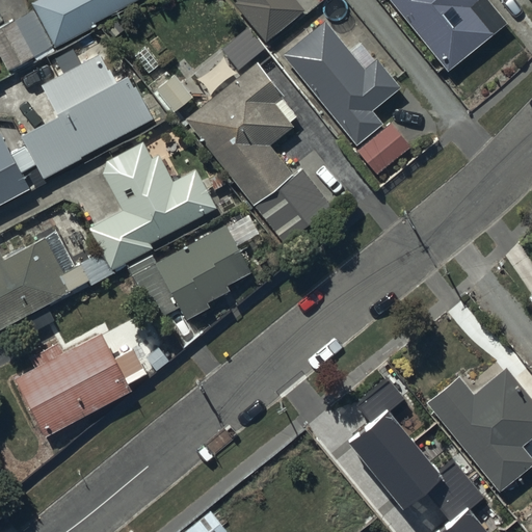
[(91,22),(131,0),(35,0),(30,3),(32,7),(0,24),(0,56),(6,70),(53,45),(54,46),(94,25),(91,22)]
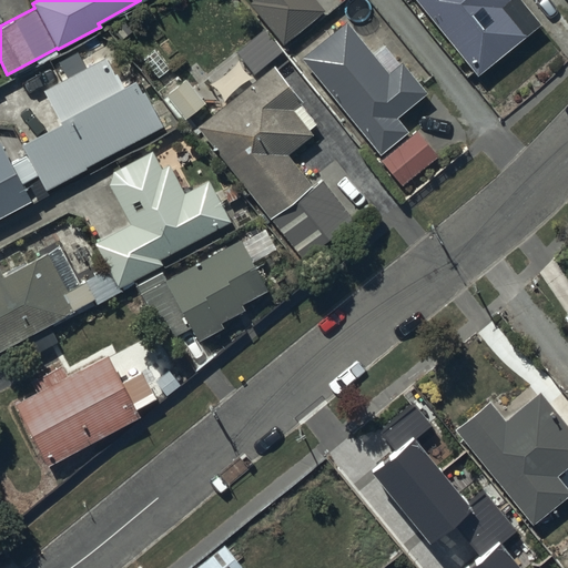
[(247,0),(247,1),(283,44),(323,11),(314,0),(247,0)]
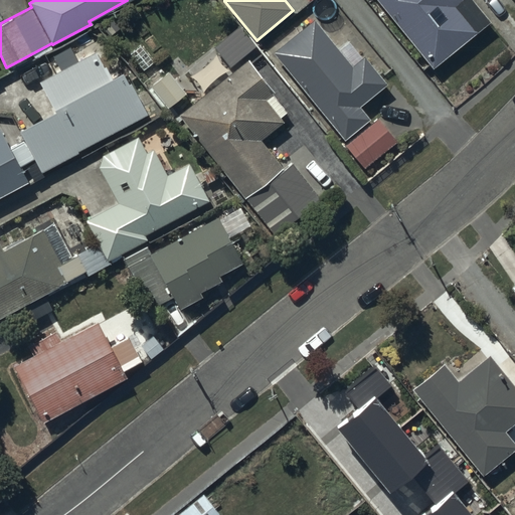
[(376,0),(432,68),(490,22),(472,0),(376,0)]
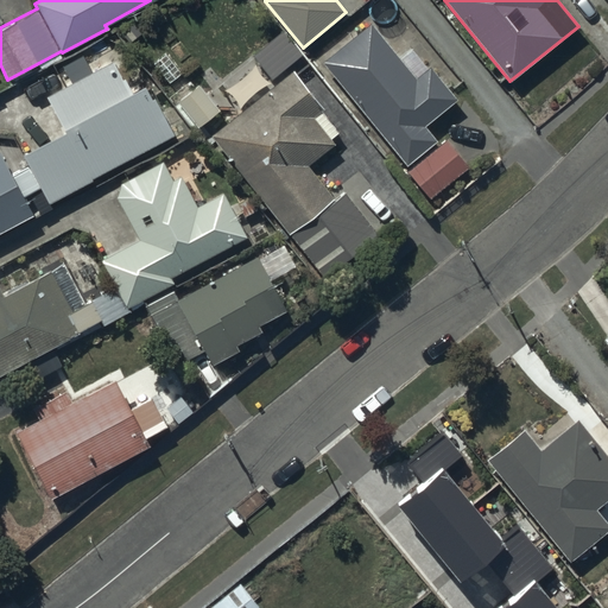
[(369,21),(321,61),(406,165),(436,140),(424,125),(456,99),(429,65),(428,65),(411,45),(398,56),(369,21)]
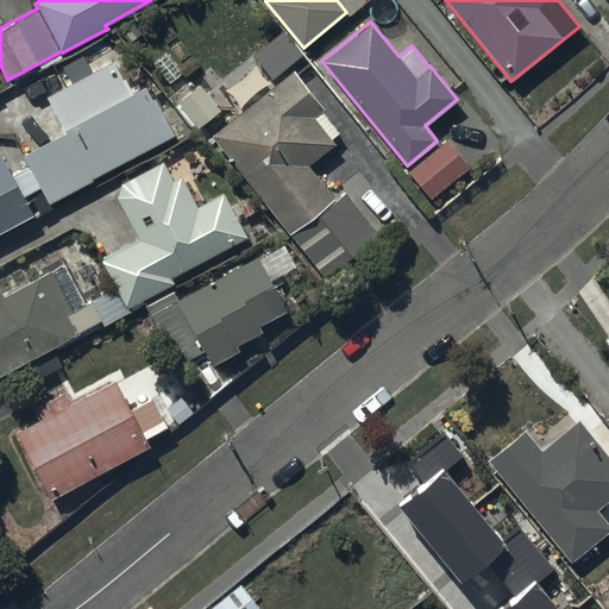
[(0,231),(32,214),(23,194),(38,186),(48,203),(92,180),(90,177),(173,135),(145,85),(130,93),(113,61),(45,96),(64,132),(22,155),(29,167),(11,176),(0,156),(0,231)]
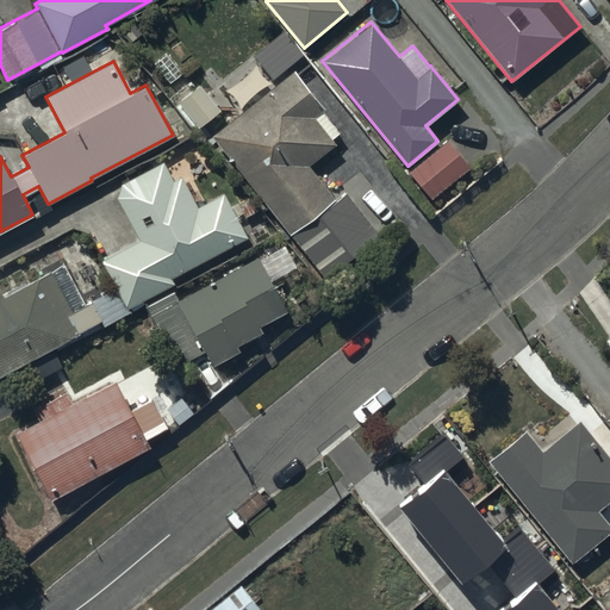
[(293,69),(210,134),(323,277),(378,234),(346,193),(336,201),(328,191),(329,190),(318,175),(316,178),(306,165),(334,143),(332,141),(341,134),(322,110),(324,109),(293,69)]
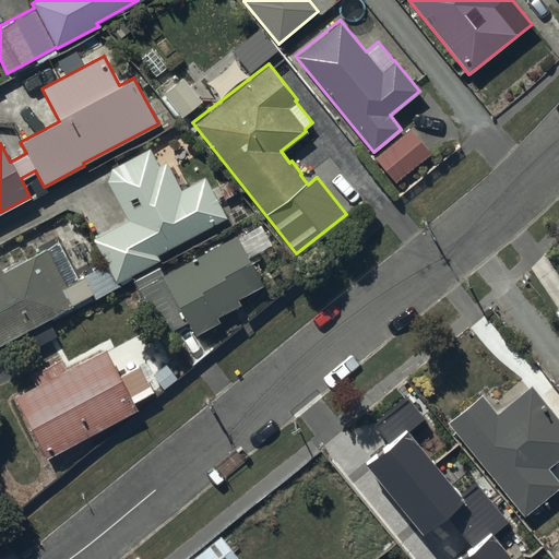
[(181,76),(162,92),(181,116),(193,106),(197,109),(204,104),(181,76)]
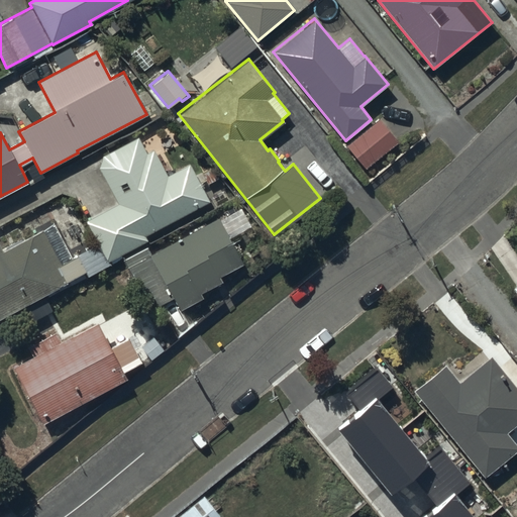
[(398,141),(380,118),(345,145),(364,169),(398,141)]
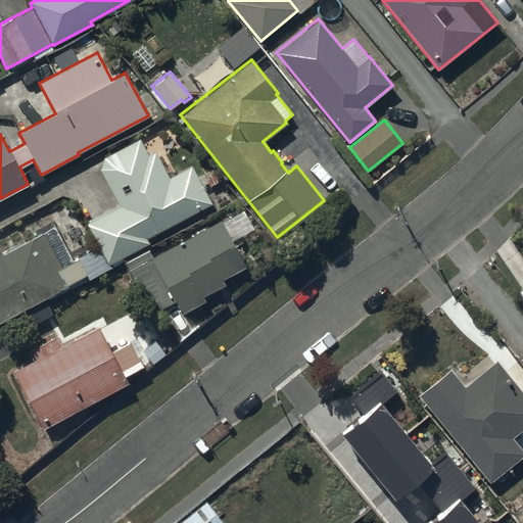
[(120,205),(87,223),(109,264),(110,263),(112,266),(124,260),(122,256),(148,242),(146,238),(210,203),(191,167),(170,178),(155,152),(148,156),(140,140),(102,160),(100,169),(120,205)]
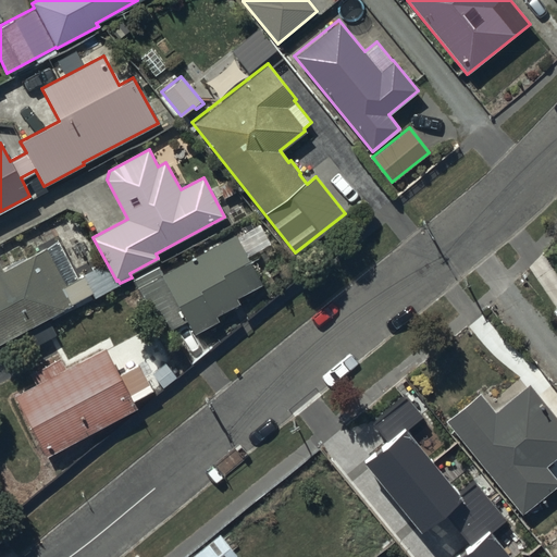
[(263,222),(235,238),(233,235),(161,274),(158,268),(133,282),(162,335),(187,322),(194,334),(218,320),(215,314),(238,302),(236,297),(260,284),(245,257),(274,240),(263,222)]
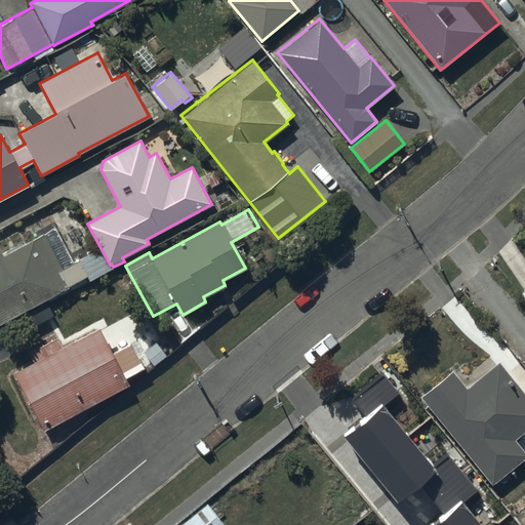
[(0,322),(86,275),(78,260),(73,263),(52,228),(3,255),(0,248),(0,322)]
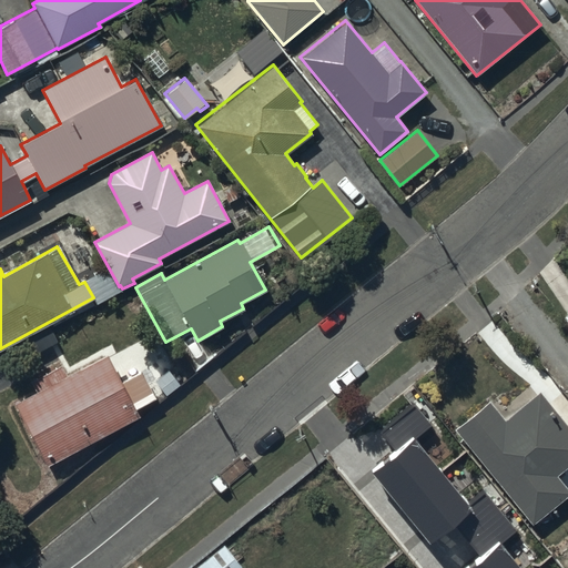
[(37,391),(13,402),(47,465),(139,416),(134,407),(154,396),(141,369),(120,381),(105,353),(66,374),(60,364),(30,379),(37,391)]
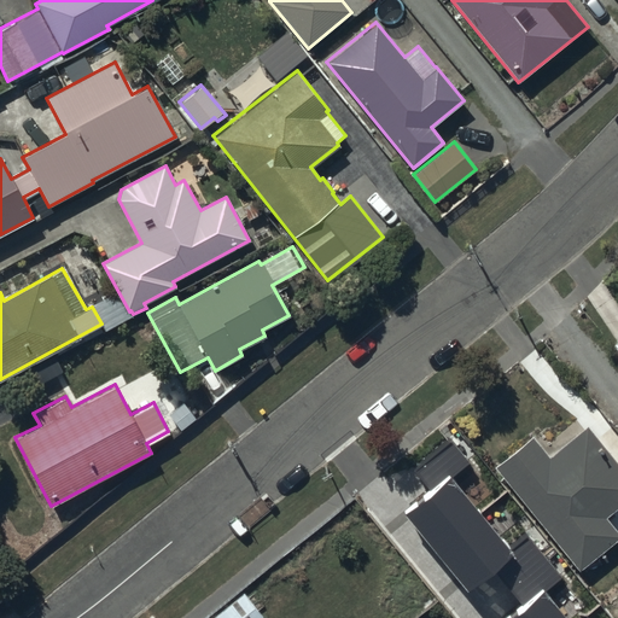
[(532,433),(494,466),(578,569),(617,536),(617,535),(602,517),(617,503),(617,465),(586,426),(551,455),(532,433)]
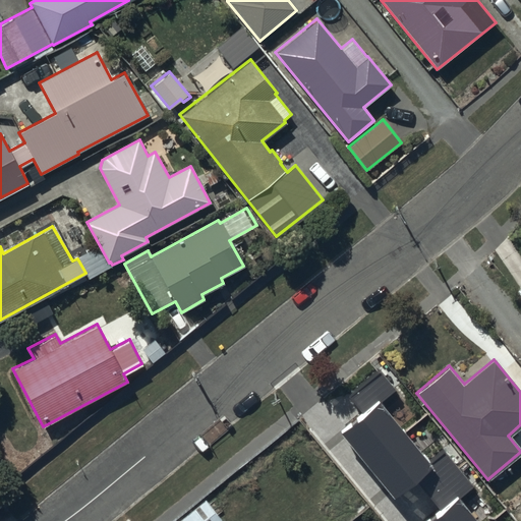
[(360,405),(338,423),(391,487),(412,469),(429,456),(379,393),(393,382),(378,362),(346,388),(360,405)]
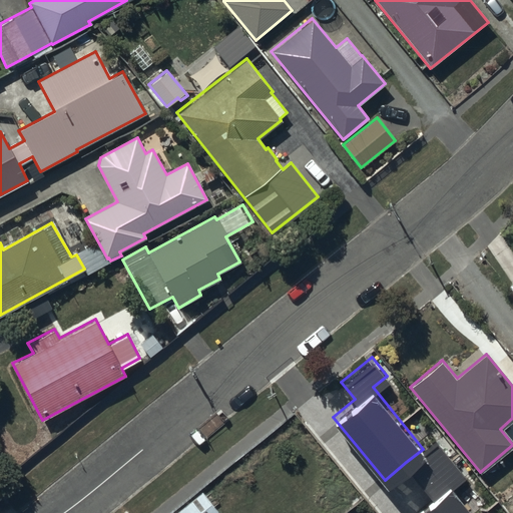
[(423,449),(406,462),(431,492),(447,478),(454,487),(469,475),(438,437),(423,449)]
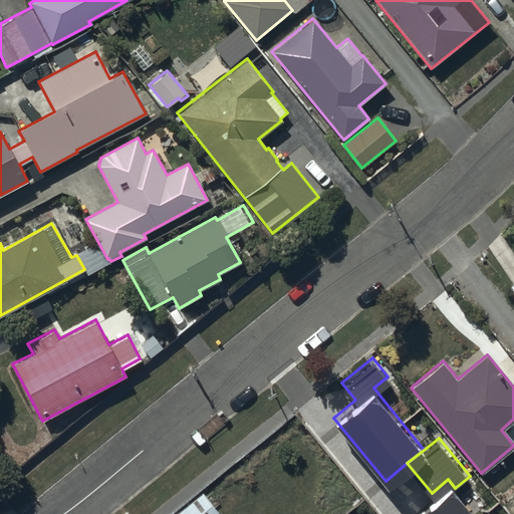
[(432,493),(410,511),(411,513),(476,513),(455,488),(448,479),(432,493)]
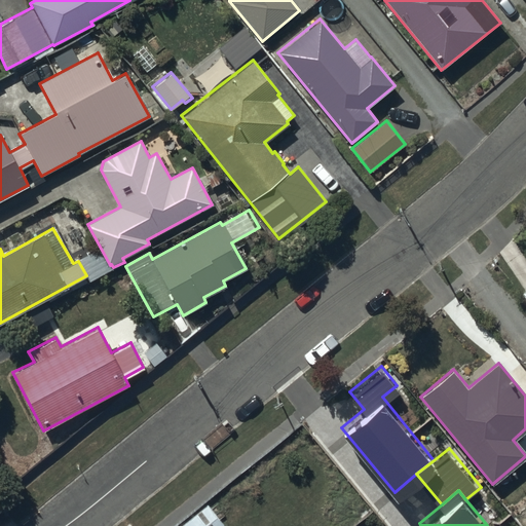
[(224,525),(205,503),(179,525),(224,525)]
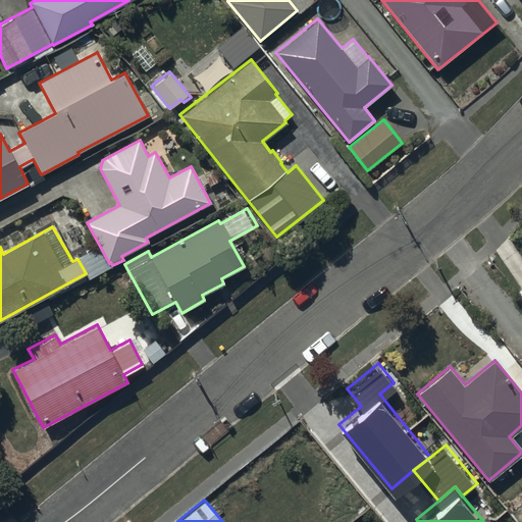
All buildings are outlined.
